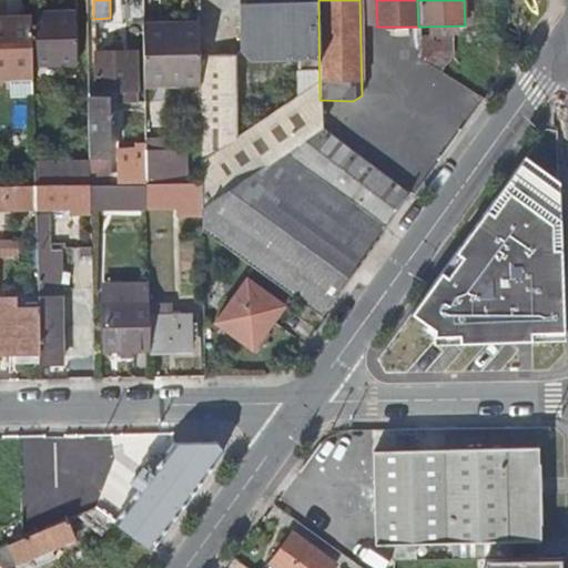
[(201,91),(202,184),(203,232),(323,321),(413,198),(321,129),(320,100),(318,1),(239,1),(239,49),(250,60),(297,61),(296,100),(240,141),(236,56),(200,57),(200,84),(201,91)]
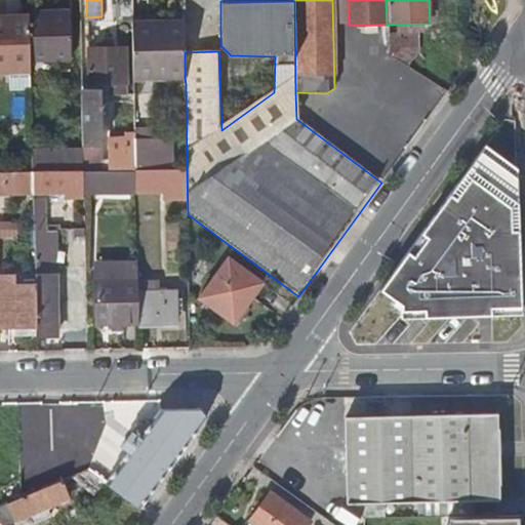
[(29,14),(29,18),(29,67),(37,66),(38,63),(69,62),(69,13),(29,14)]
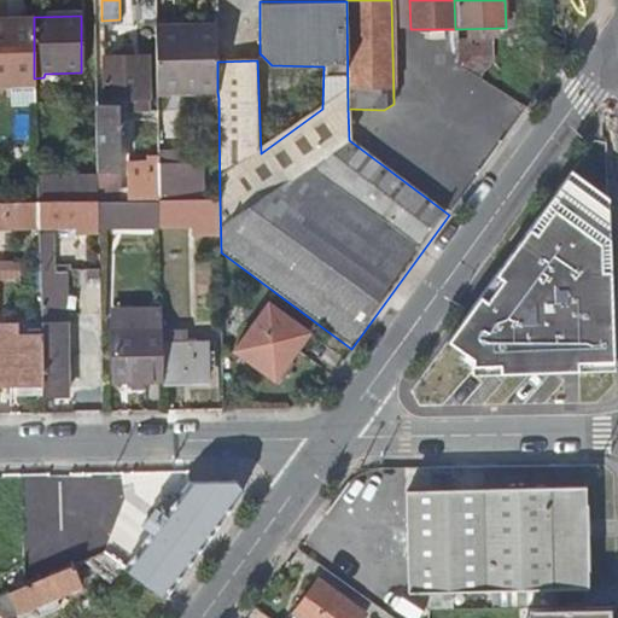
[(155,22),(155,30),(216,29),(216,19),(155,22)]
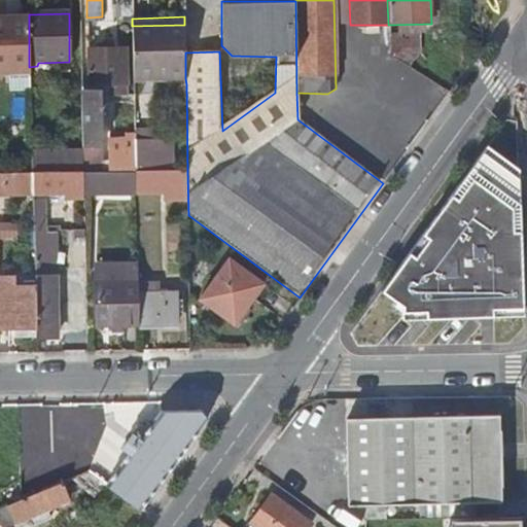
[(29,67),(29,19),(0,19),(0,72),(8,72),(9,91),(30,91),(29,72),(29,67)]
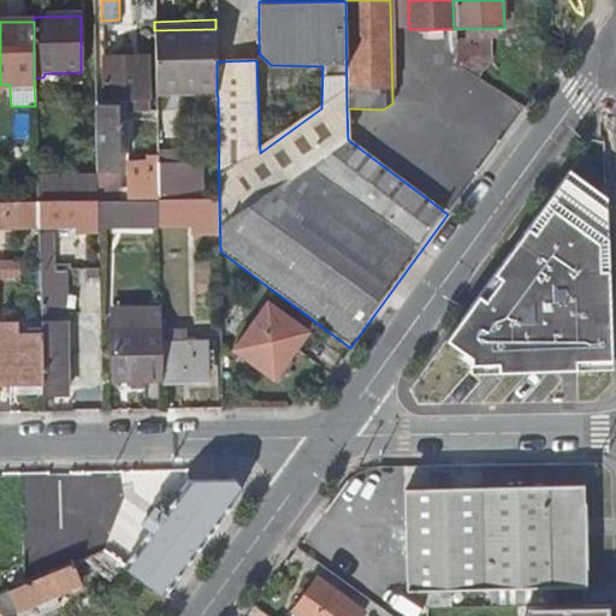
[(157,95),(217,92),(217,61),(215,29),(154,30),(157,95)]
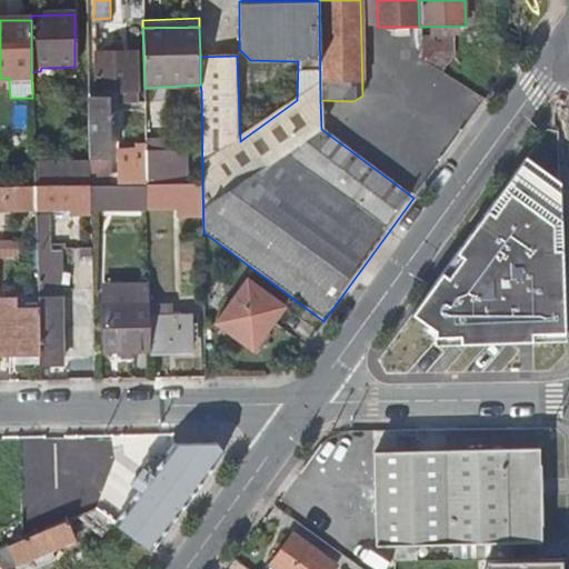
[(422,60),(452,60),(452,39),(419,39),(419,58),(422,60)]
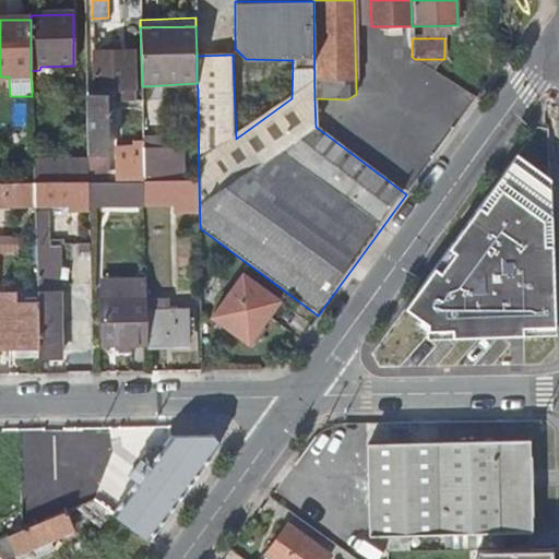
[(86,91),(88,156),(107,155),(106,98),(114,98),(113,104),(134,103),(134,95),(131,88),(131,54),(93,56),(94,91),(86,91)]
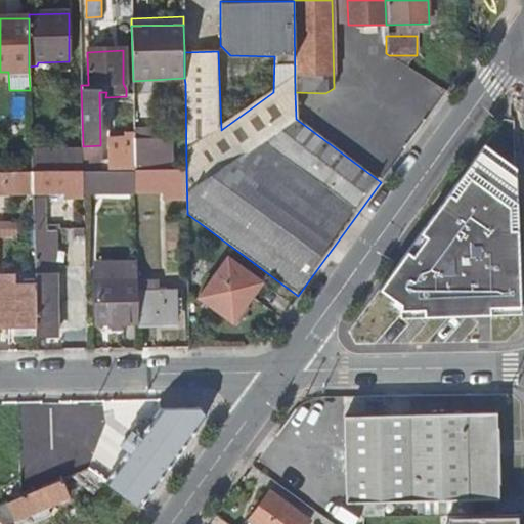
[(133,81),(133,86),(185,84),(184,78),(133,81)]
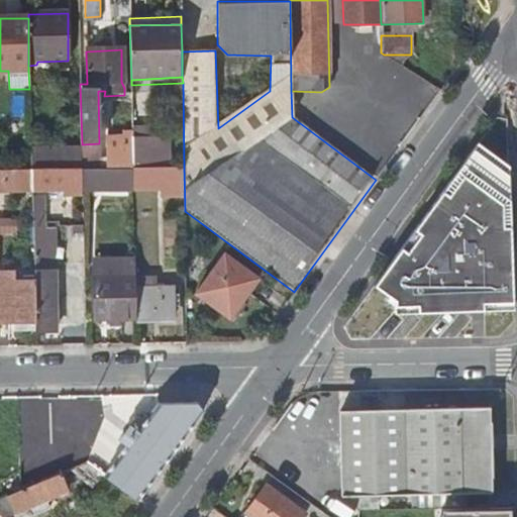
[(132,138),(133,169),(165,169),(164,137),(132,138)]
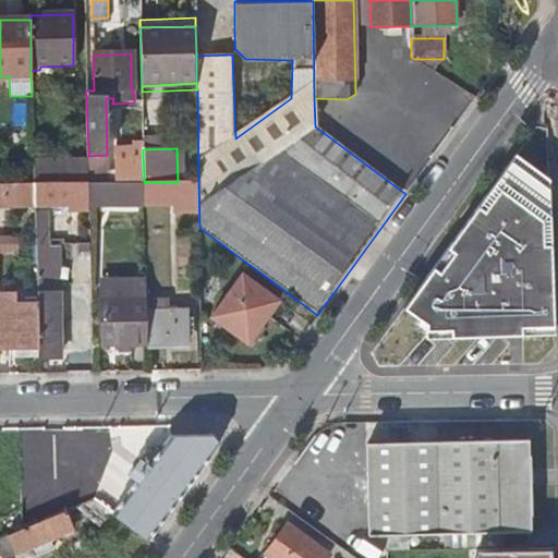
[(113,183),(144,182),(143,149),(141,149),(141,159),(132,159),(133,164),(113,164),(113,183)]
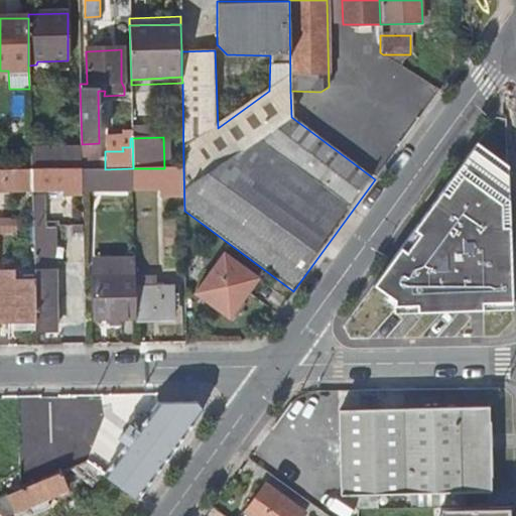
[(372,289),(393,303),(393,308),(415,308),(415,314),(510,311),(506,168),(474,147),(372,289)]
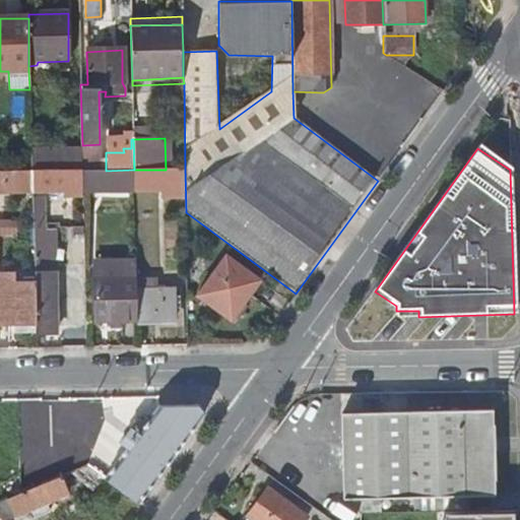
[(134,170),(135,192),(163,192),(163,200),(183,199),(183,169),(166,170),(134,170)]
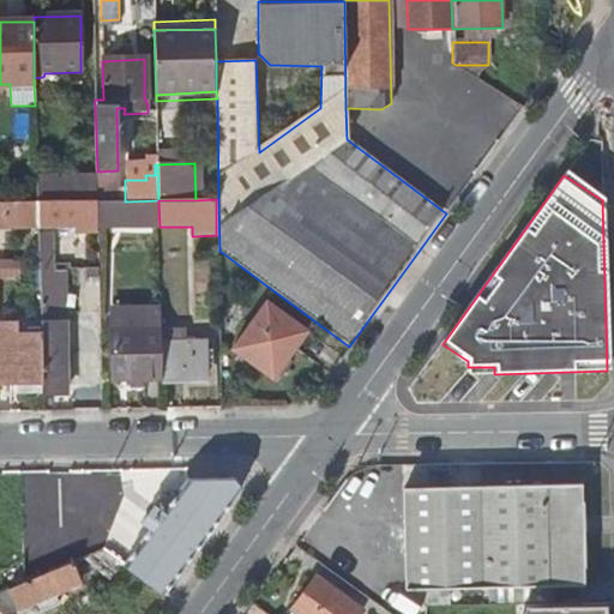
[(97,202),(40,203),(40,226),(74,224),(98,224),(97,202)]
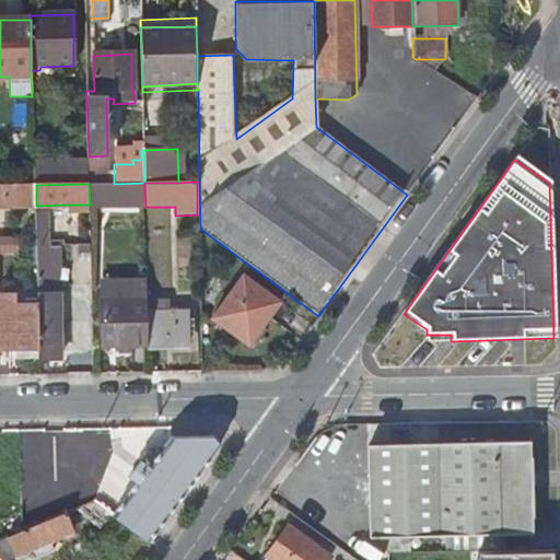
[(33,185),(0,185),(0,208),(36,208),(36,206),(36,185),(33,185)]
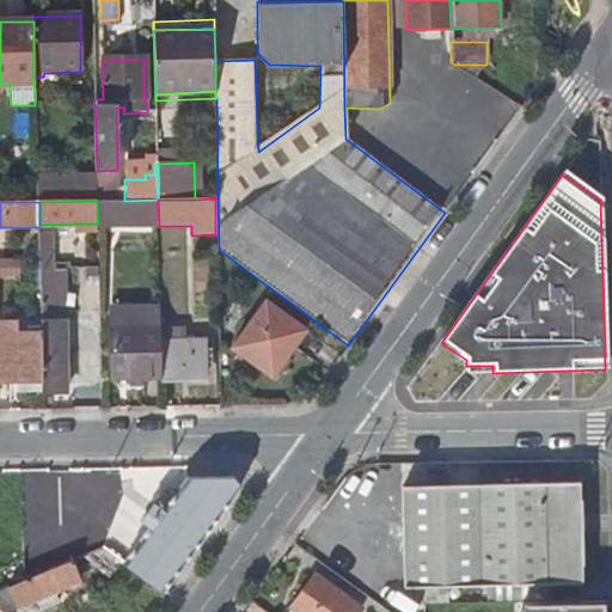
[(55,231),(40,231),(40,280),(55,280),(55,231)]
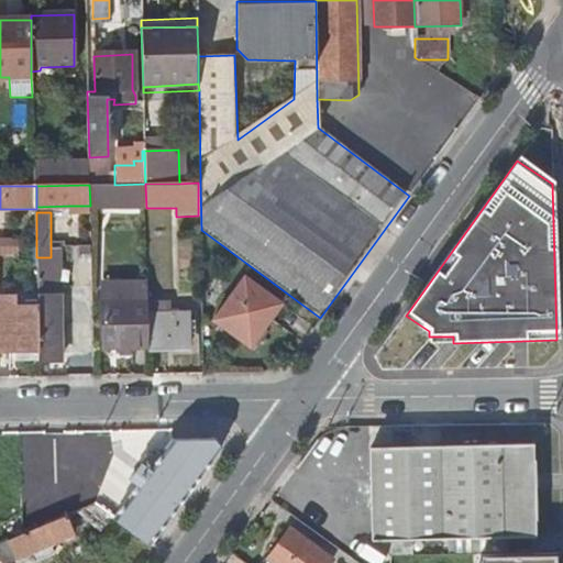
[(37,306),(39,351),(39,362),(61,362),(58,257),(51,257),(36,257),(37,296),(37,306)]
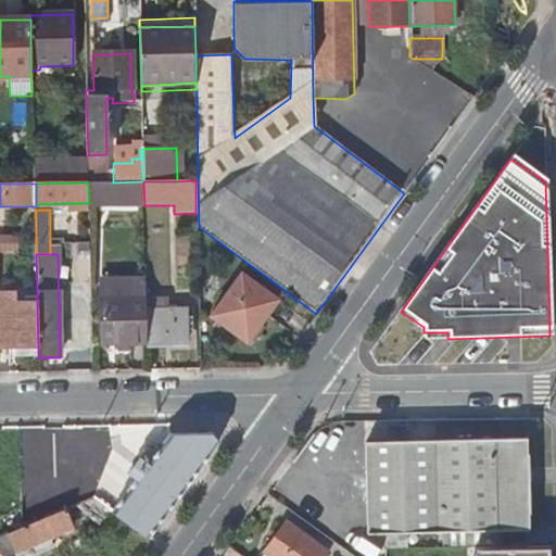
[(146,273),(146,288),(155,288),(155,272),(146,273)]
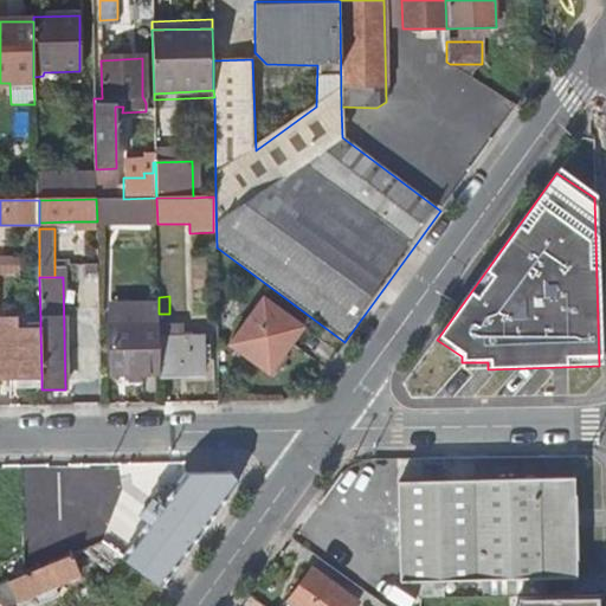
[(263,300),(230,343),(269,372),(301,327),(263,300)]
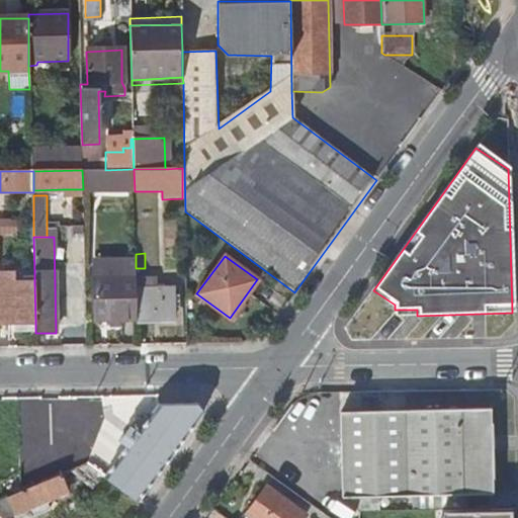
[(96,320),(137,320),(136,288),(136,276),(128,276),(130,263),(109,263),(110,276),(95,278),(96,320)]
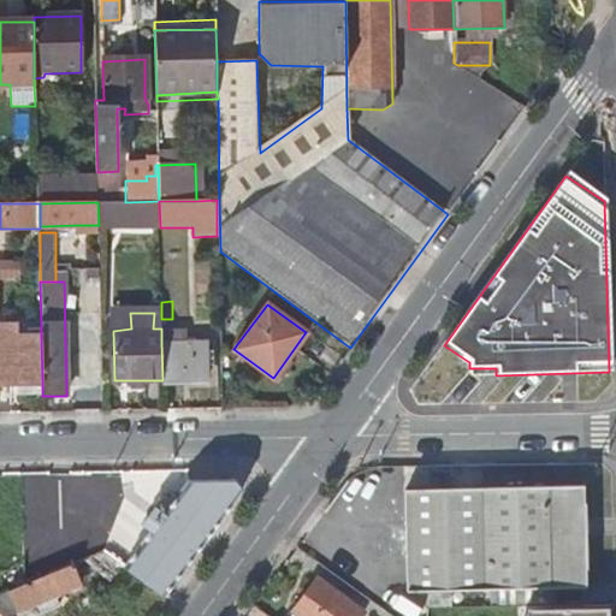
[(0,384),(42,384),(41,335),(19,336),(19,325),(0,324),(0,384)]
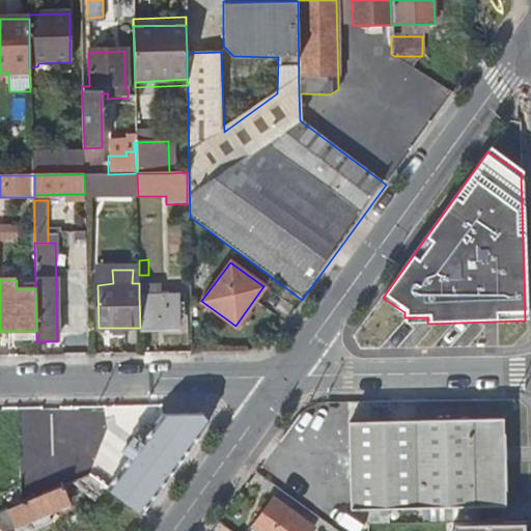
[(35,279),(17,280),(17,289),(35,288),(35,279)]
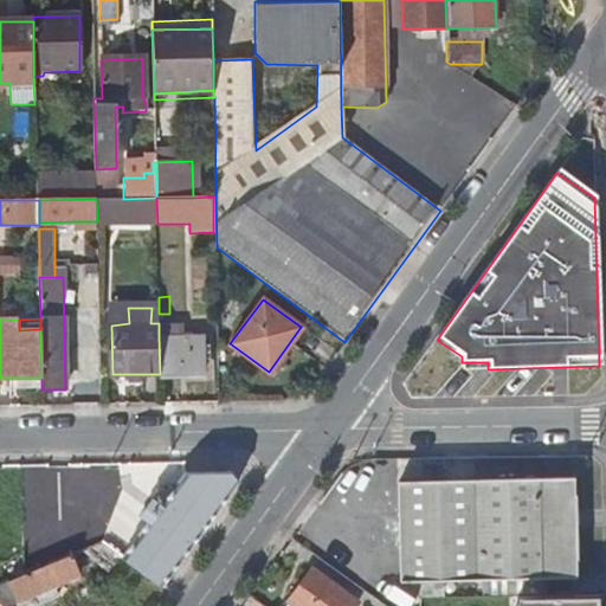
[(159,337),(160,374),(205,373),(204,337),(159,337)]
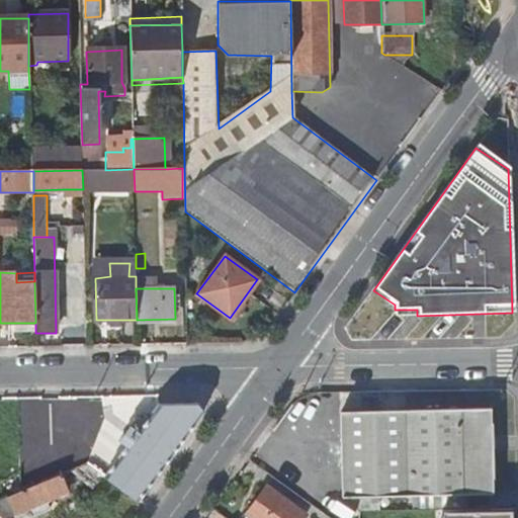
[(148,414),(104,477),(138,501),(202,411),(196,401),(157,401),(156,404),(153,402),(152,405),(144,400),(140,408),(148,414)]
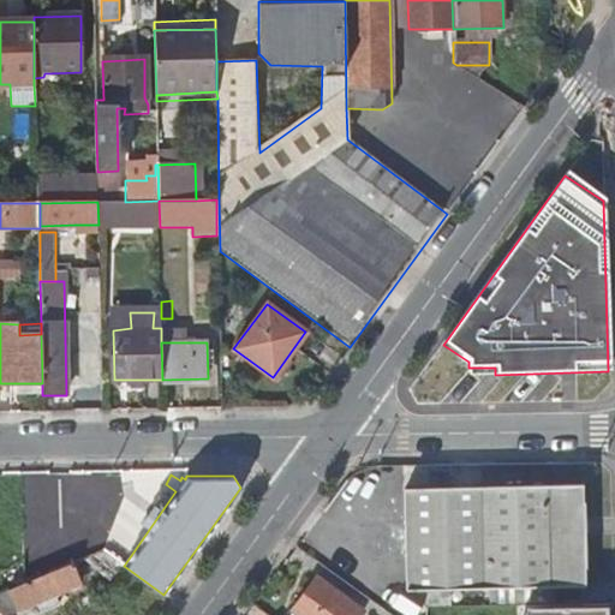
[(393,488),(395,587),(579,583),(578,483),(393,488)]
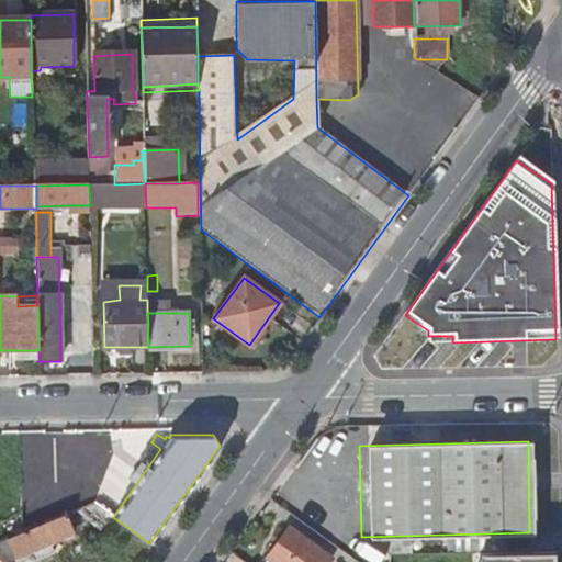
[(68,514),(75,512),(94,503),(96,474),(69,474),(68,514)]
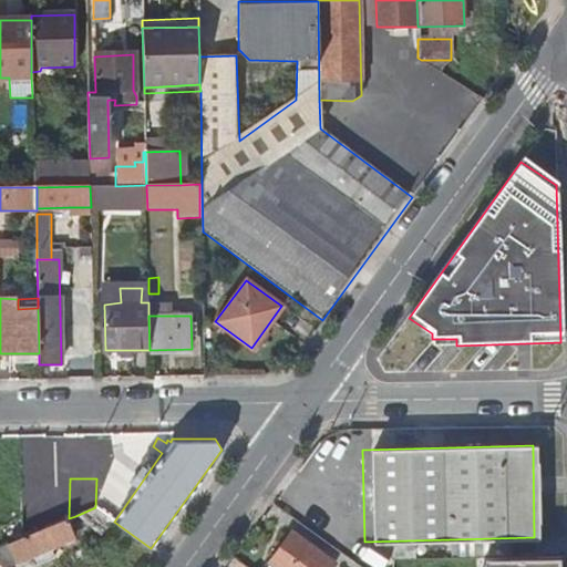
[(34,515),(61,516),(62,483),(34,482),(32,515),(34,515)]
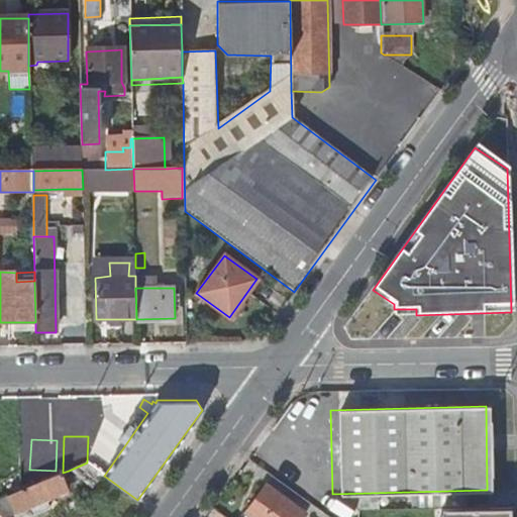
[(87,462),(69,471),(95,489),(104,476),(87,462)]
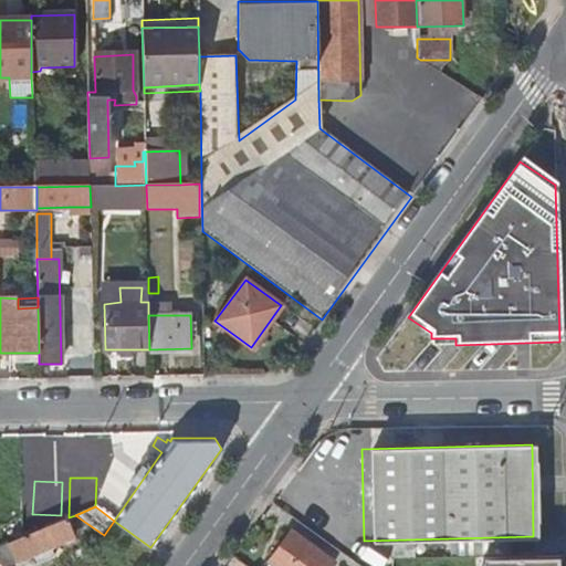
[(34,514),(33,532),(61,521),(61,515),(34,514)]
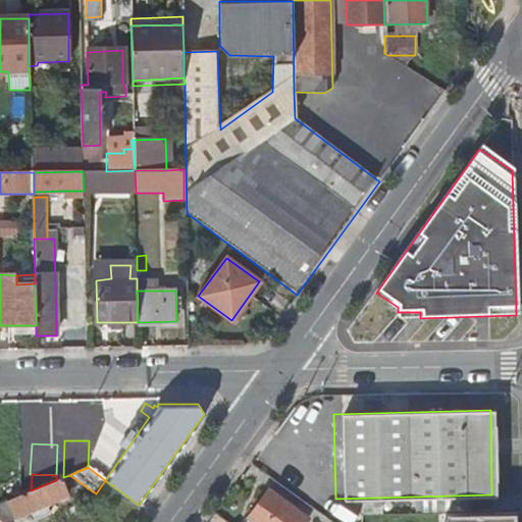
[(0,503),(0,521),(1,521),(31,511),(34,519),(47,514),(43,505),(66,494),(59,478),(56,480),(31,490),(20,494),(2,502),(0,503)]
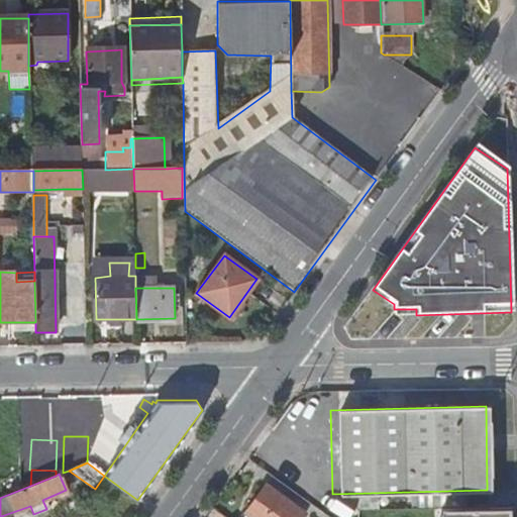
[(0,486),(0,492),(2,497),(20,490),(16,480),(0,486)]
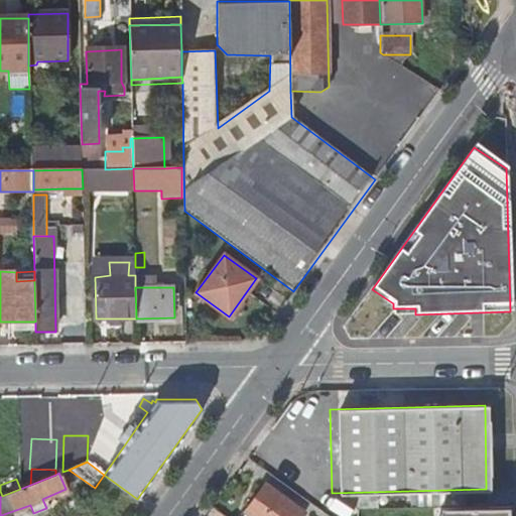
[(305,515),(321,515),(325,513),(279,482),(274,490),(265,485),(259,496),(251,492),(246,500),(250,506),(244,513),(249,515),(303,515),(304,515),(305,515)]
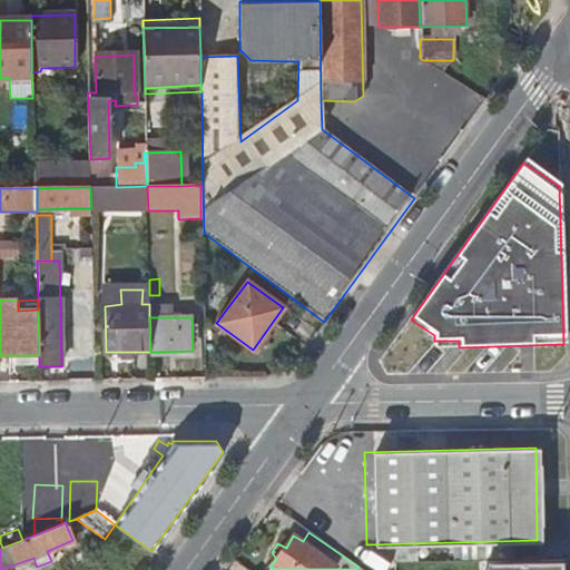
[(569,569),(569,559),(484,562),(484,569),(569,569)]
